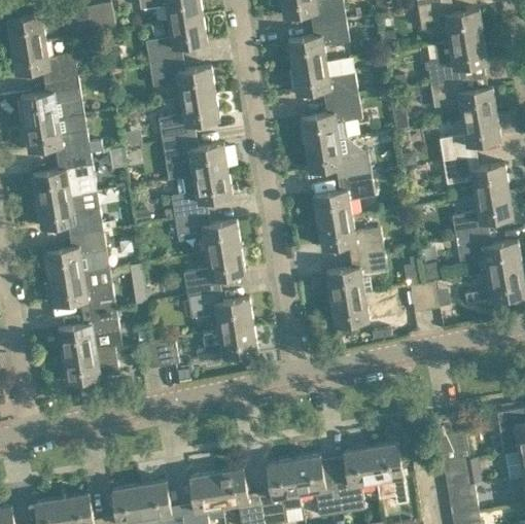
[(138,0),(139,9),(165,5),(168,21),(202,15),(199,0),(138,0)]
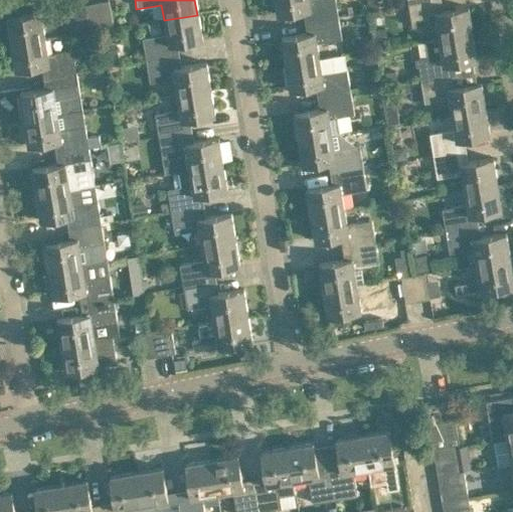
[(274,0),(277,16),(308,11),(310,22),(337,18),(333,0),(274,0)]
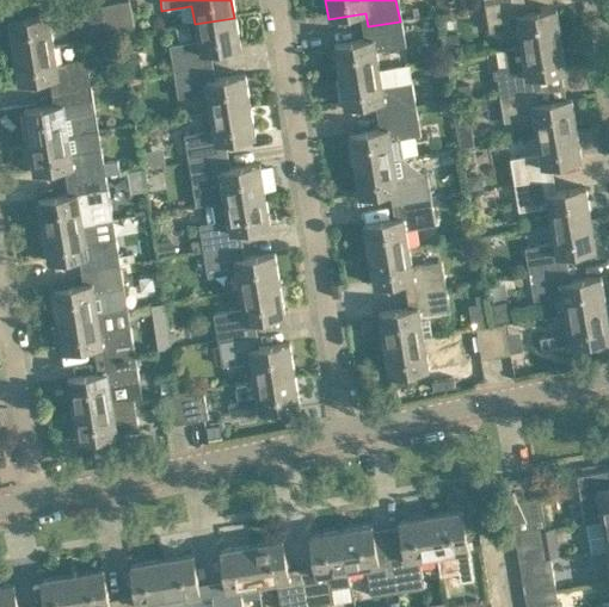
[(446,0),(434,0),(437,14),(448,13),(446,0)]
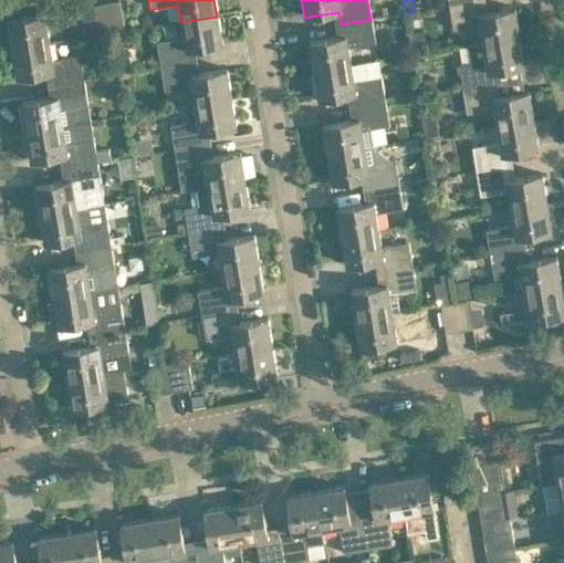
[(479,16),(478,2),(448,8),(451,31),(479,27),(482,44),(519,39),(513,10),(479,16)]
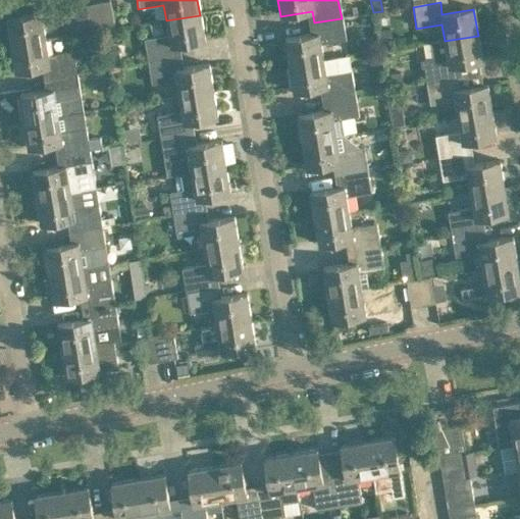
[(101,31),(113,29),(109,3),(97,4),(101,31)]
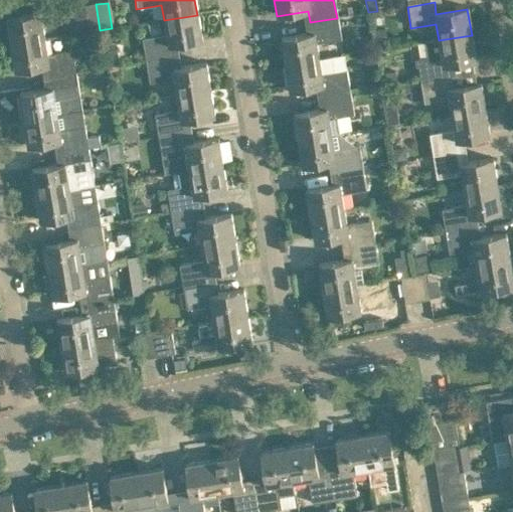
[(88,32),(100,30),(96,4),(83,6),(88,32)]
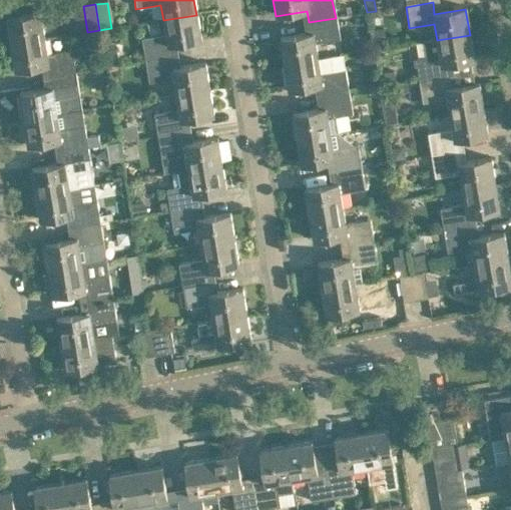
[(11,45),(44,40),(41,24),(66,20),(64,9),(37,13),(37,14),(6,19),(11,45)]
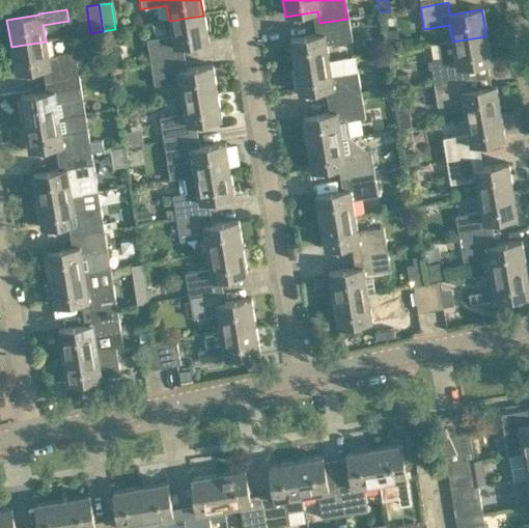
[(149,63),(177,59),(175,48),(207,42),(203,16),(169,21),(171,37),(146,42),(149,63)]
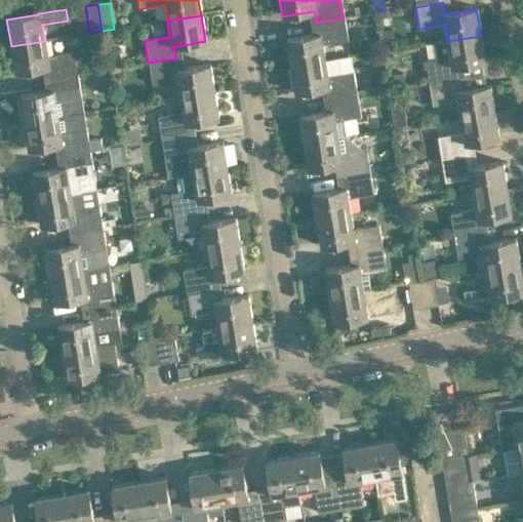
[(290,67),(324,61),(322,45),(347,41),(344,18),(316,23),(318,35),(286,40),(290,67)]
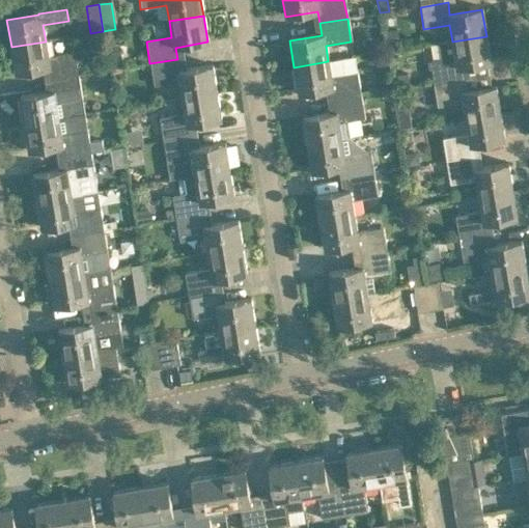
[(396,31),(383,33),(385,46),(397,44),(396,31)]
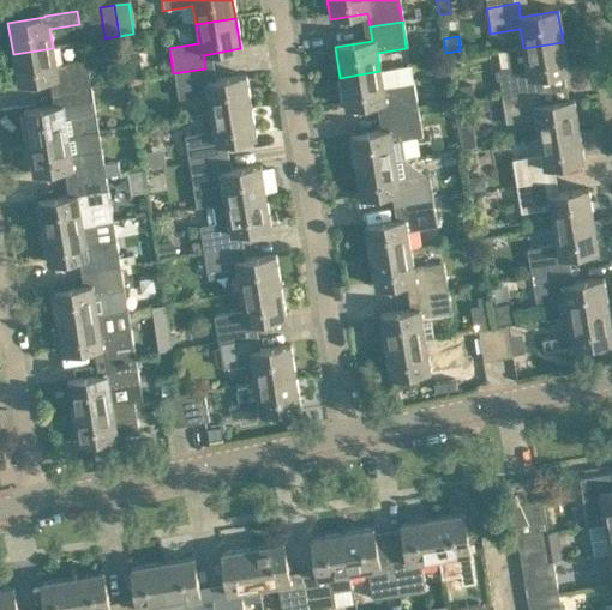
[(501,98),(533,92),(531,78),(568,72),(563,42),(523,48),(504,50),(508,70),(497,71),(501,98)]
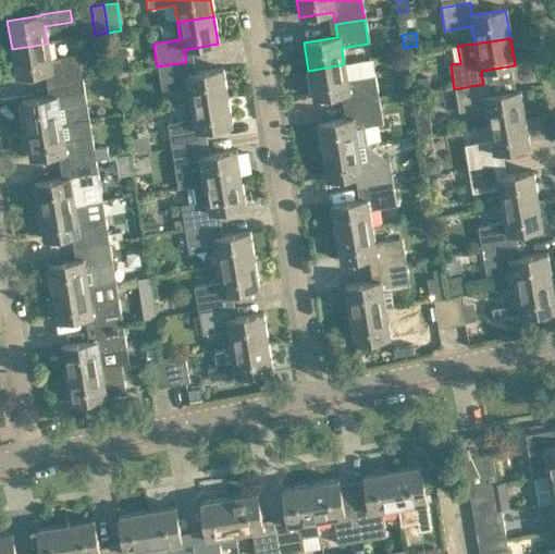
[(50,60),(48,44),(12,49),(16,77),(50,72),(52,84),(81,79),(77,56),(50,60)]
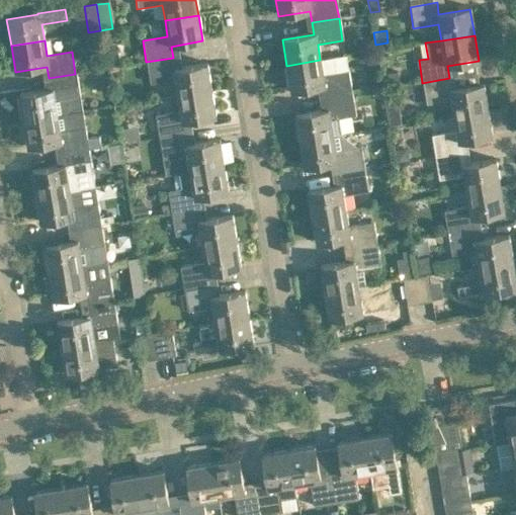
[(116,54),(104,56),(106,68),(116,67),(118,66),(116,54)]
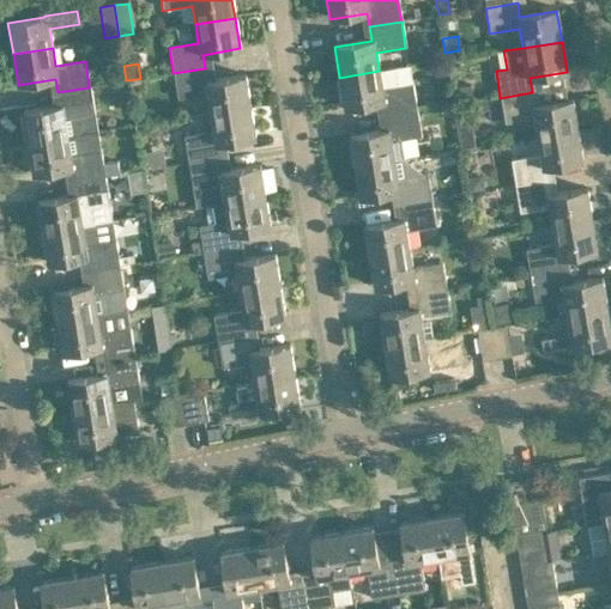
[(207,83),(205,68),(173,73),(177,101),(207,96),(210,114),(249,108),(244,77),(207,83)]
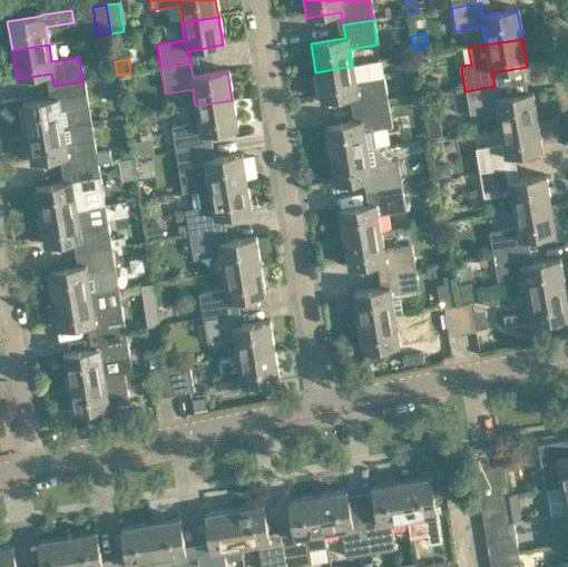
[(355,84),(352,66),(315,72),(320,101),(354,95),(356,108),(387,104),(382,79),(355,84)]
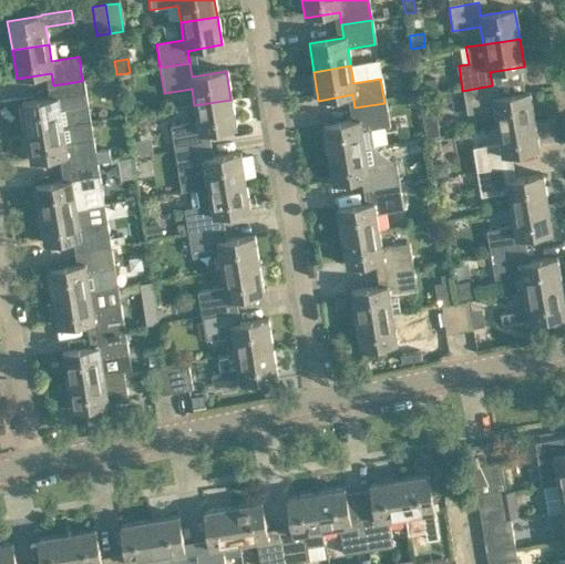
[(26,133),(62,127),(59,110),(86,105),(82,81),(53,85),(55,99),(21,104),(26,133)]
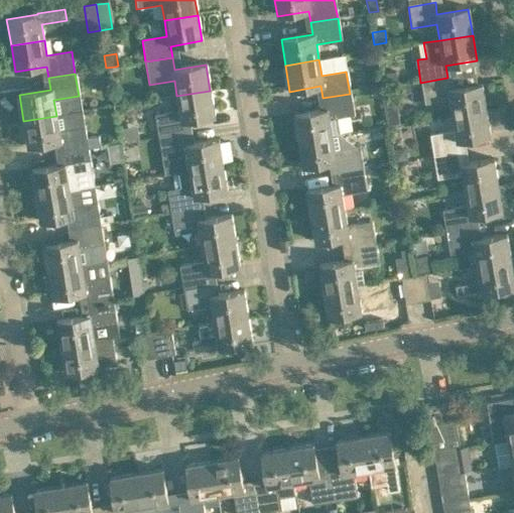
[(394,74),(379,76),(381,88),(393,86),(395,86),(394,74)]
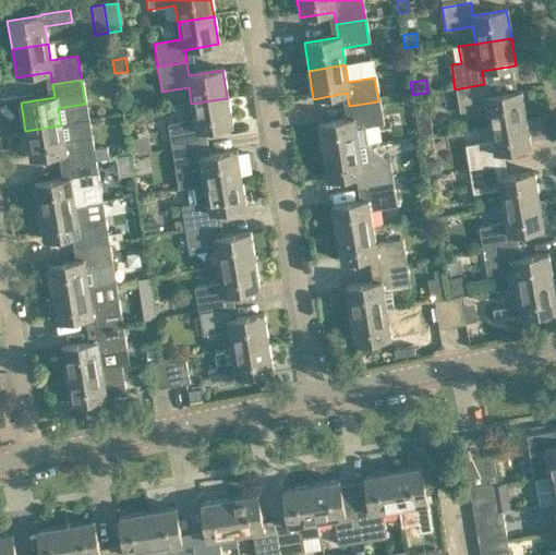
[(486,97),(484,84),(455,89),(459,112),(486,108),(488,125),(524,119),(520,92),(486,97)]
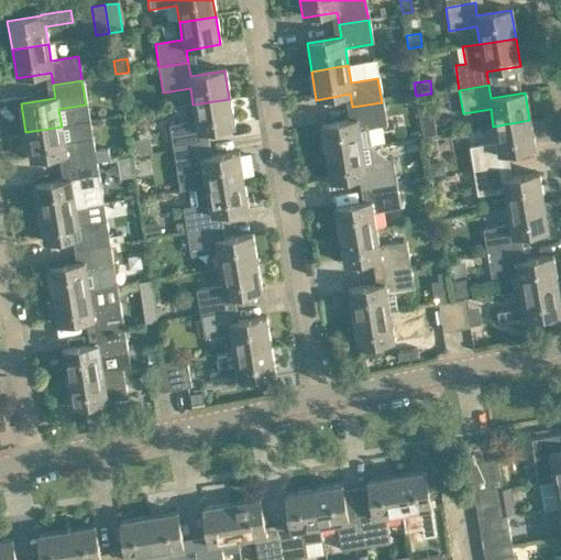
[(446,92),(431,95),(432,105),(448,102),(446,92)]
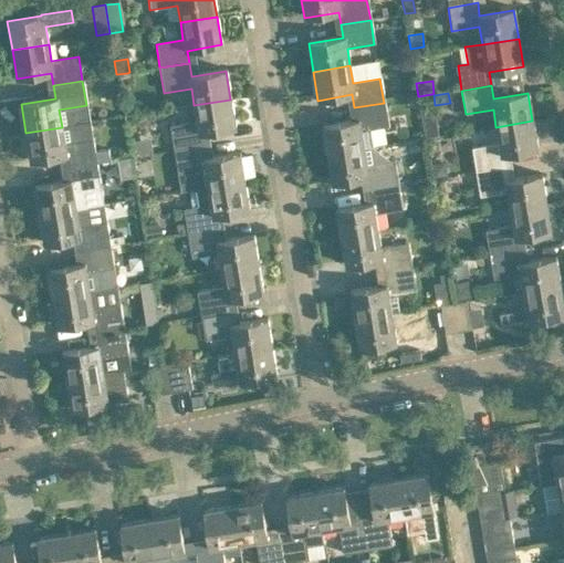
[(173,150),(202,146),(200,134),(235,127),(230,100),(194,105),(197,123),(169,127),(173,150)]
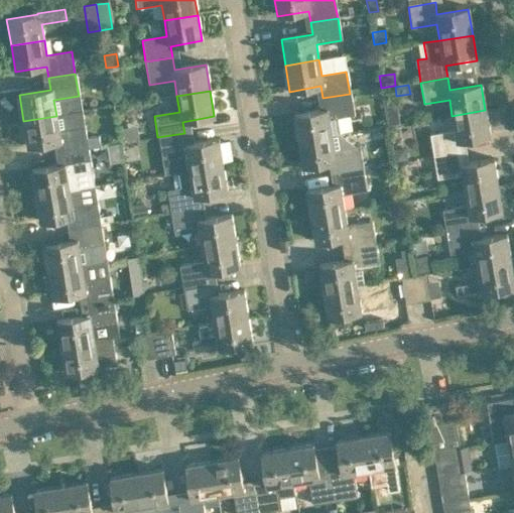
[(298,141),(340,134),(337,119),(354,116),(350,94),(323,98),(325,110),(293,115),(298,141)]
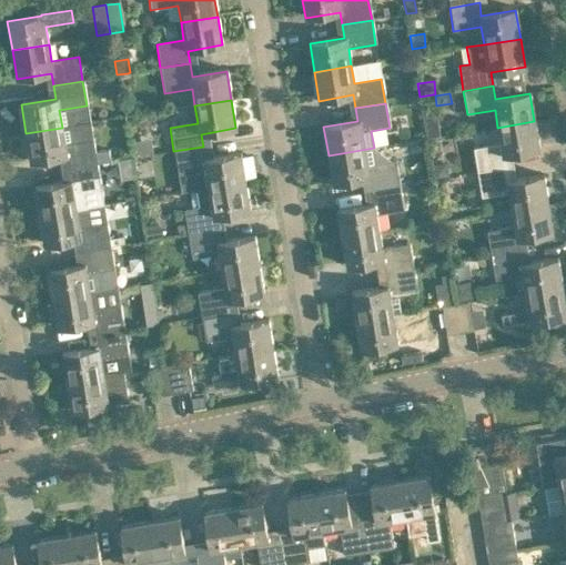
[(424,141),(438,139),(435,118),(421,120),(424,141)]
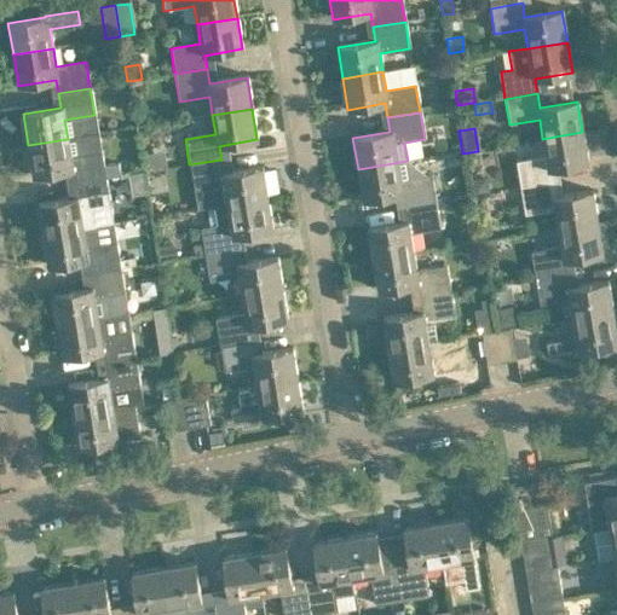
[(520,189),(552,184),(549,169),(587,163),(582,132),(542,139),(546,157),(515,162),(520,189)]
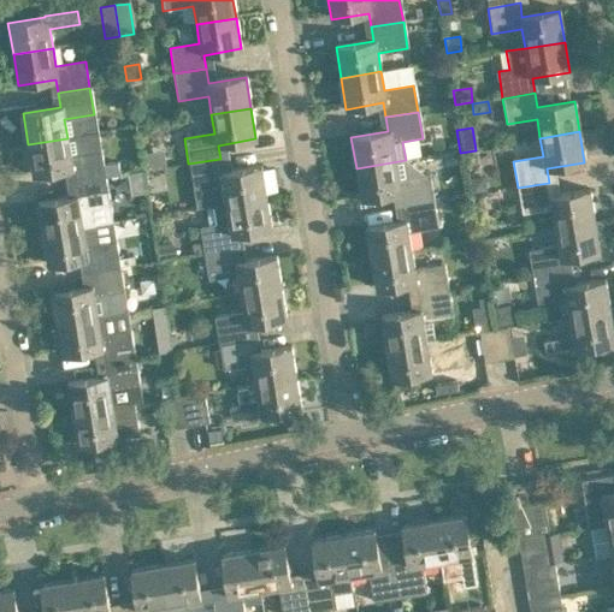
[(68,138),(28,144),(33,176),(63,171),(70,170),(72,183),(105,178),(118,176),(117,164),(102,166),(100,152),(70,156),(68,138)]
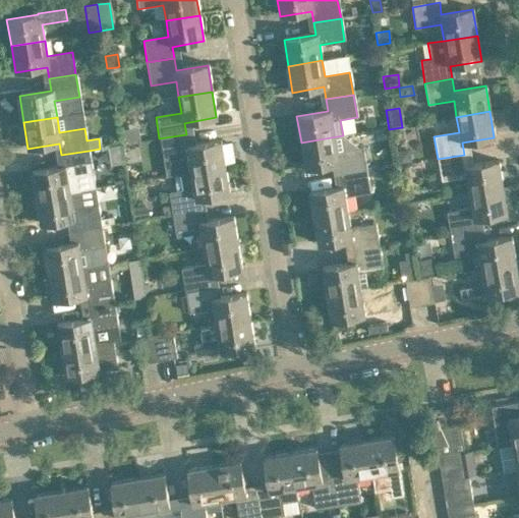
[(188,147),(186,134),(159,138),(163,162),(188,158),(190,173),(224,168),(220,141),(188,147)]
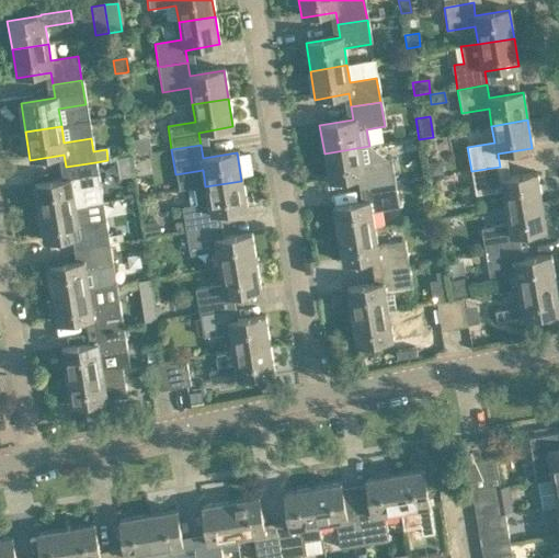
[(118,147),(116,151),(117,158),(128,157),(126,146),(118,147)]
